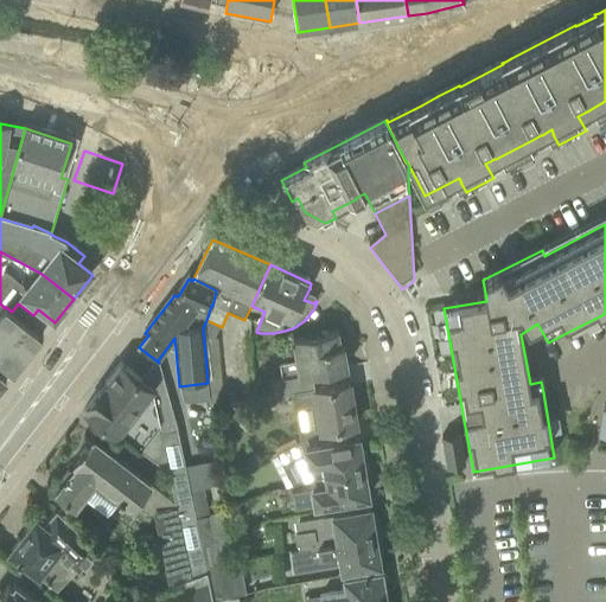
[(44,337),(12,312),(6,307),(5,308),(0,314),(0,363),(14,375),(44,337)]
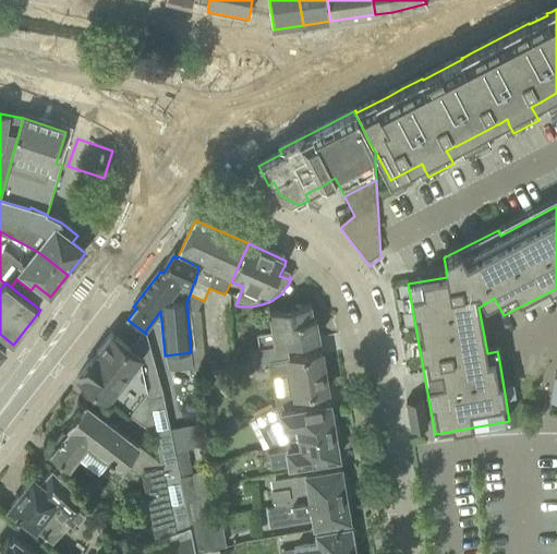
[(311,306),(289,311),(270,314),(274,334),(258,336),(261,350),(278,348),(294,345),(316,341),(311,306)]
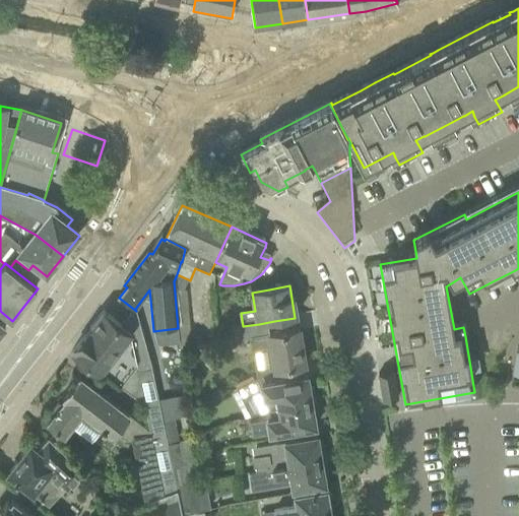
[(169,447),(152,370),(143,336),(131,339),(128,337),(130,335),(104,314),(73,352),(89,365),(145,407),(150,433),(151,437),(165,497),(146,504),(117,515),(182,515),(177,489),(172,464),(169,447)]
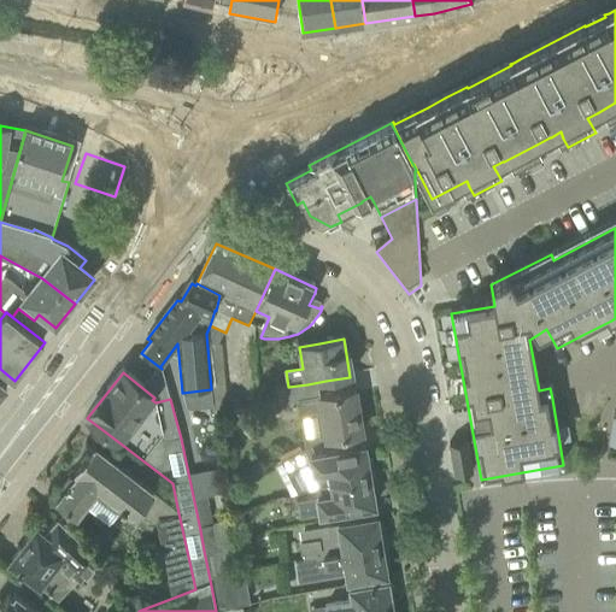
[(353,377),(309,384),(310,396),(355,389),(353,377)]
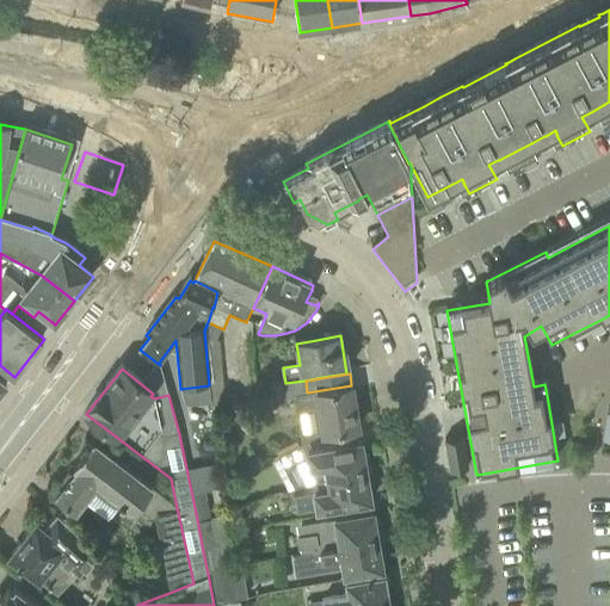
[(352,388),(328,393),(316,394),(316,395),(308,396),(305,381),(285,383),(275,385),(277,402),(295,399),(297,413),(316,409),(321,437),(336,434),(359,431),(352,388)]
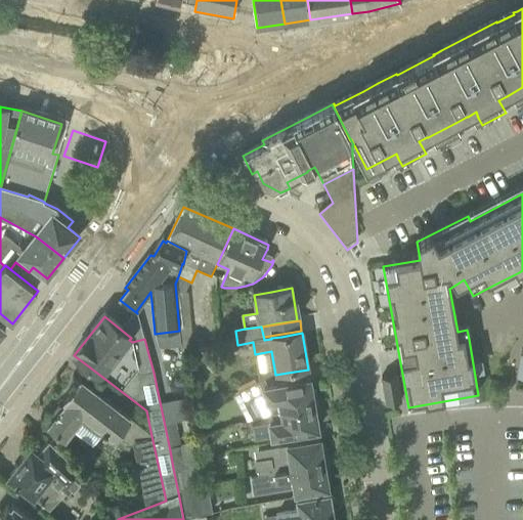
[(397,377),(382,379),(387,406),(401,403),(397,377)]
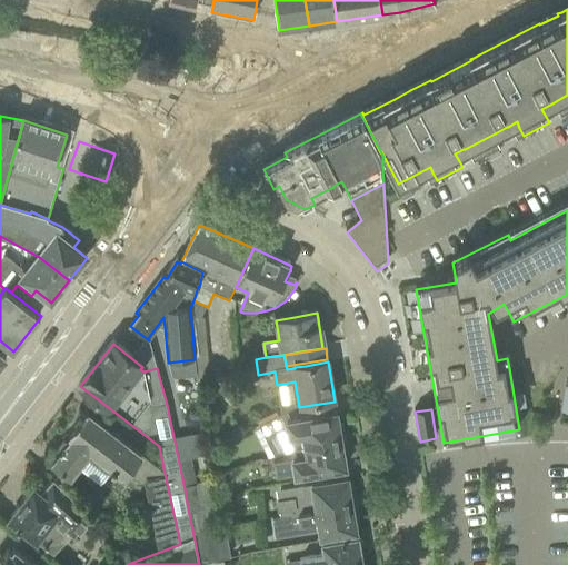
[(337,415),(315,418),(301,420),(295,424),(289,413),(261,427),(269,440),(277,436),(287,454),(291,453),(306,448),(341,443),(337,415)]
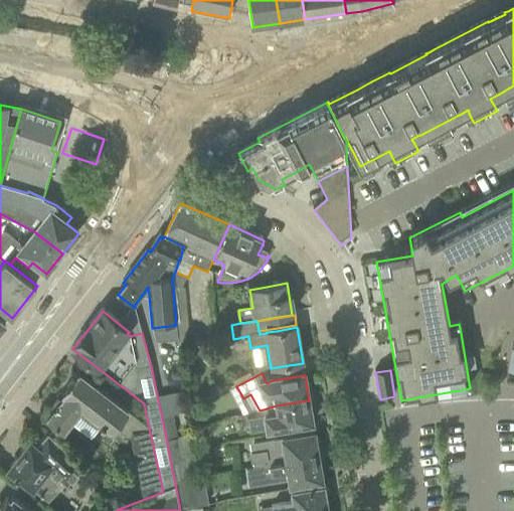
[(163,492),(150,433),(149,429),(95,386),(78,374),(62,395),(65,398),(47,420),(63,433),(70,424),(92,441),(103,427),(112,434),(126,445),(132,436),(145,499),(163,492)]
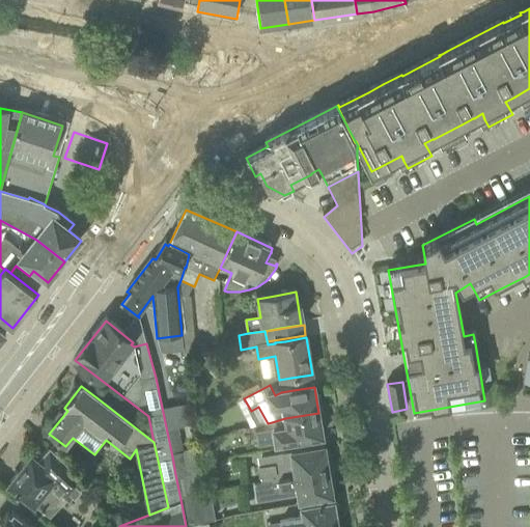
[(323,439),(318,413),(285,418),(272,422),(273,431),(256,434),(258,449),(323,439)]
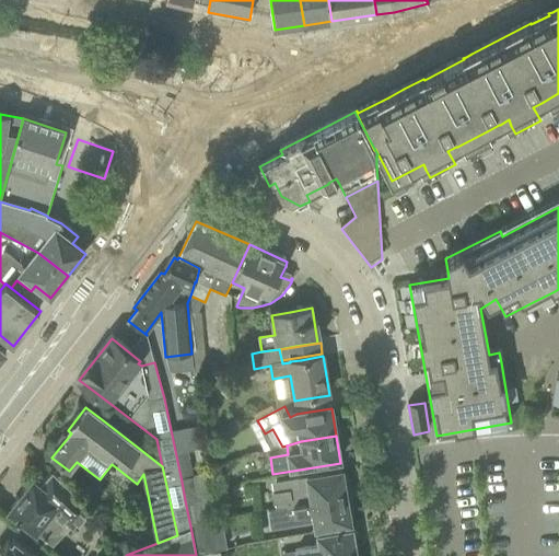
[(306,478),(272,484),(274,495),(277,510),(347,499),(346,491),(349,490),(347,479),(344,477),(342,472),(321,476),(306,478)]
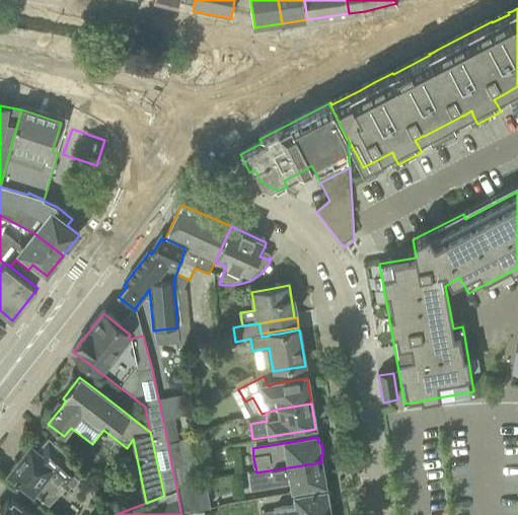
[(85,472),(66,454),(49,439),(37,451),(30,447),(8,475),(20,486),(17,490),(30,500),(34,495),(49,506),(63,488),(67,492),(85,472)]
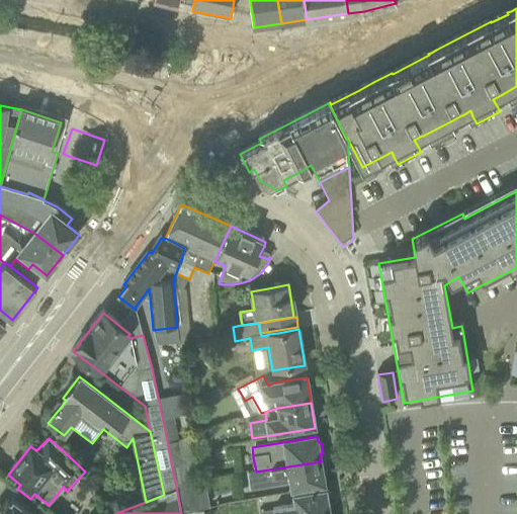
[(180,443),(168,445),(171,462),(183,459),(180,443)]
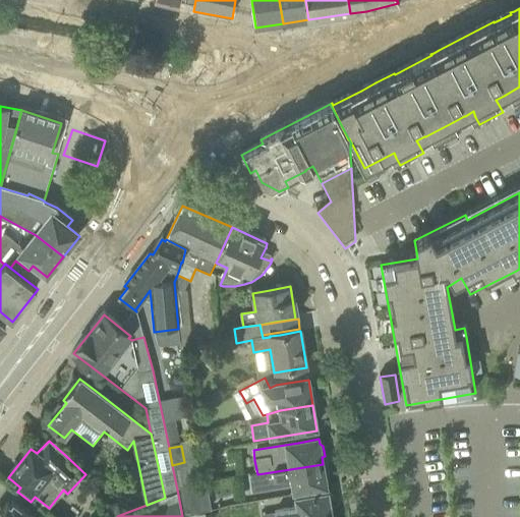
[(184,463),(184,462),(172,465),(177,490),(189,487),(192,486),(187,462),(184,463)]
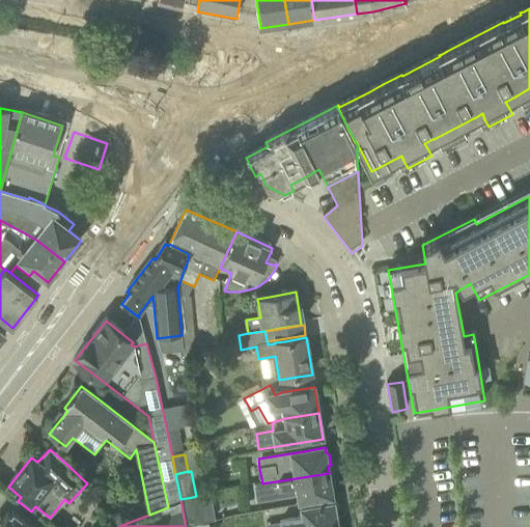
[(262,483),(255,484),(258,503),(298,497),(299,503),(312,501),(333,498),(332,495),(335,491),(333,480),(330,480),(329,473),(262,483)]
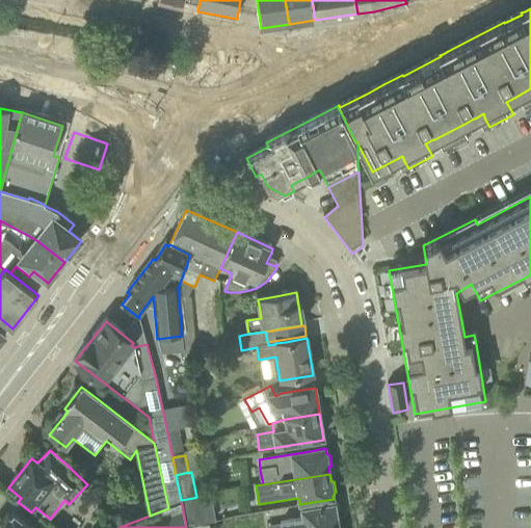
[(200,525),(193,498),(181,500),(186,527),(190,527),(200,525)]
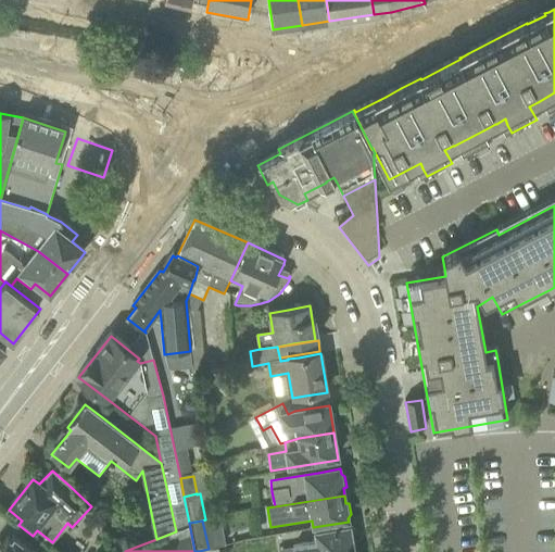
[(354,551),(352,541),(354,539),(354,537),(355,534),(354,531),(352,529),(350,528),(348,528),(326,531),(315,534),(317,544),(294,549),(294,551),(354,551)]
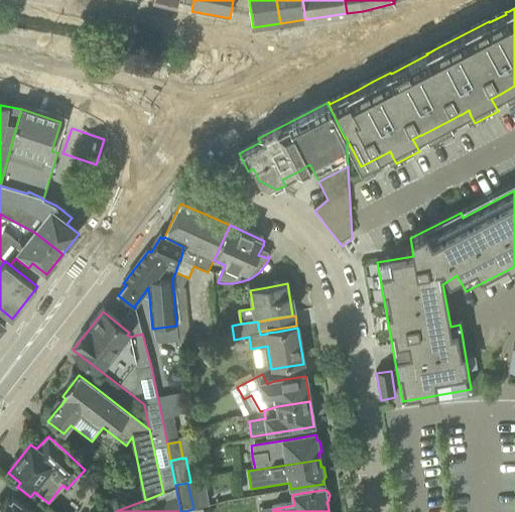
[(29,511),(13,499),(11,503),(7,500),(2,508),(0,506),(0,511),(29,511)]
